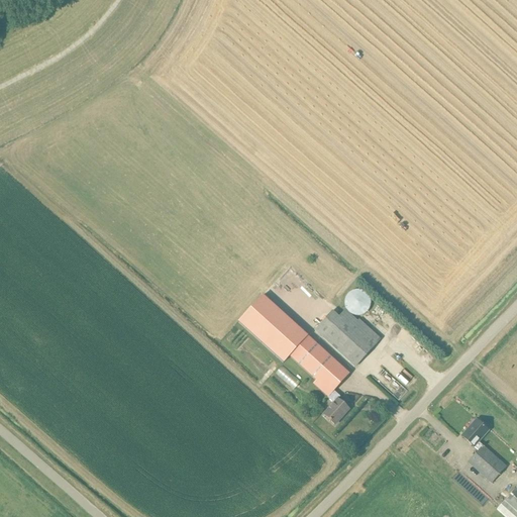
[(372,302),(372,299),(371,297),(369,294),(368,293),(366,291),(364,290),(360,290),(357,289),(356,290),(353,291),(350,292),(349,294),(346,297),(346,300),(345,303),(346,305),(347,308),(348,310),(350,312),(352,313),(354,314),(356,315),(359,315),(362,315),(365,314),(368,311),(371,307),(372,304),(372,302)]
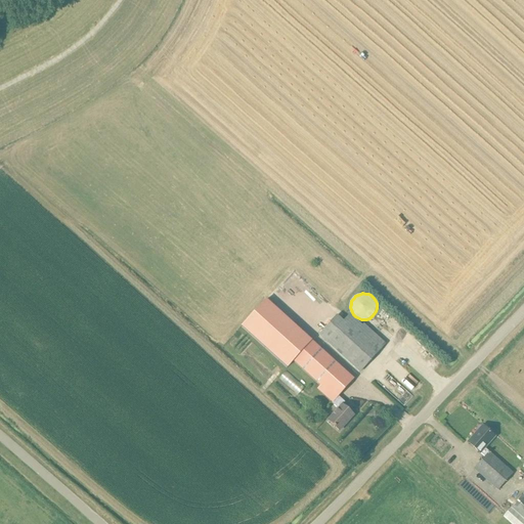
[(311,341),(266,300),(242,326),(287,368),(311,341)]
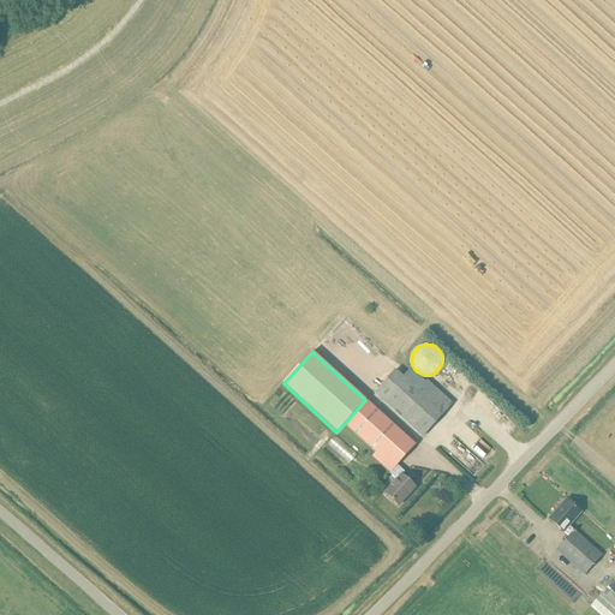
[(374,393),(423,437),(453,404),(427,380),(425,382),(411,369),(402,376),(395,369),(374,393)]
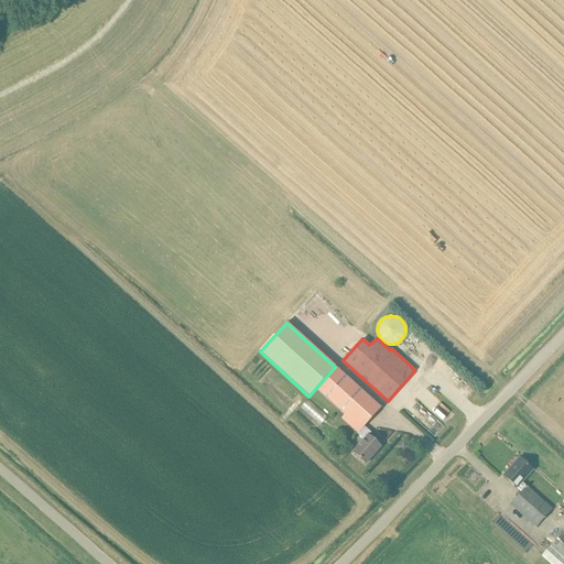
[(353,453),(366,464),(380,446),(368,436),(371,433),(365,427),(381,408),(336,367),(316,390),(359,430),(356,434),(364,441),(353,453)]
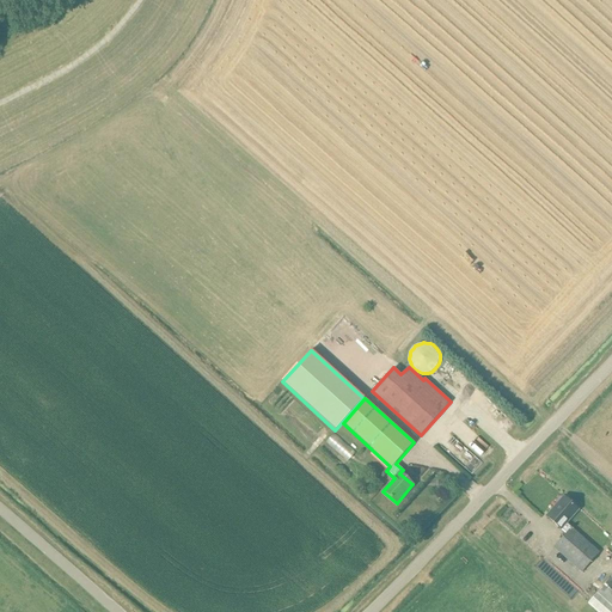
[(344,445),(346,444),(335,434),(328,441),(348,461),(355,454),(344,445)]
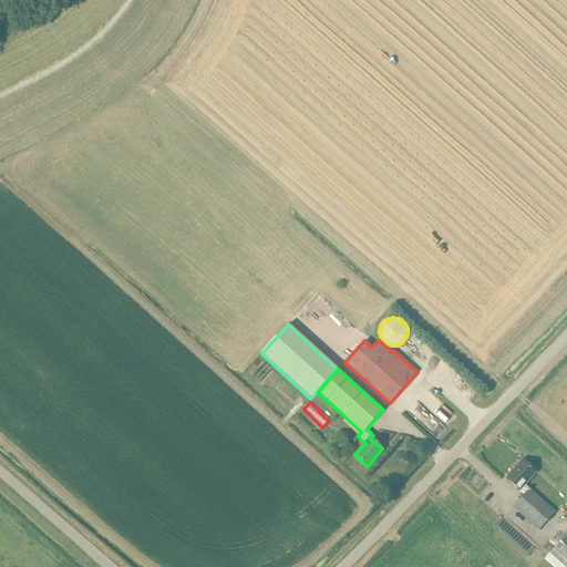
[(513,508),(538,532),(555,512),(525,484),(535,473),(522,461),(506,478),(519,491),(524,495),(513,508)]
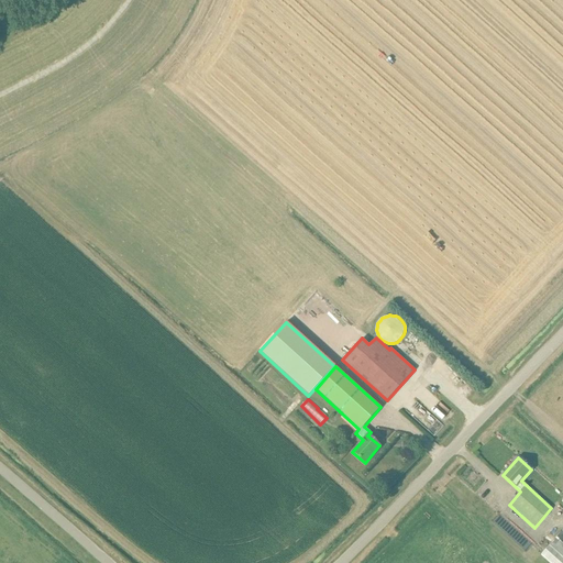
[(562,562),(562,532),(562,531),(541,555),(549,562),(562,562)]
